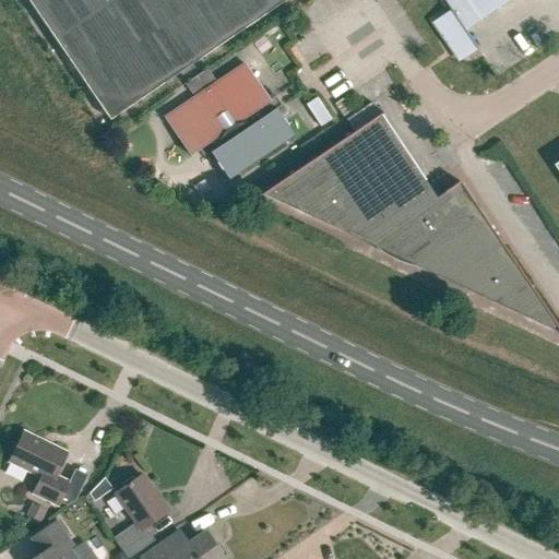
[(26,0),(109,121),(287,0),(26,0)]
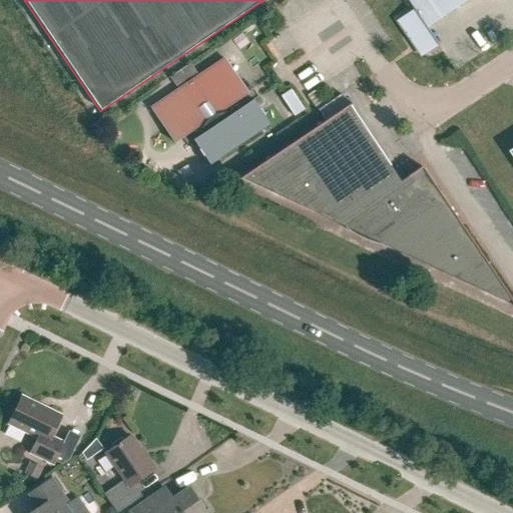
[(400,20),(417,46),(422,49),(427,50),(432,48),(437,45),(438,47),(439,46),(427,28),(467,0),(406,0),(414,11),(400,20)]
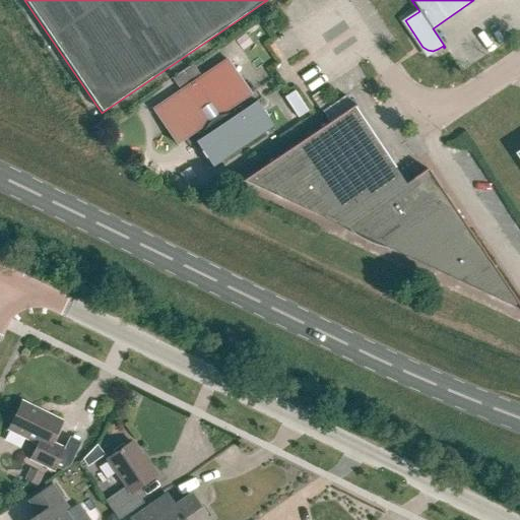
[(191,136),(212,169),(273,128),(228,60),(153,111),(177,145),(191,136)]
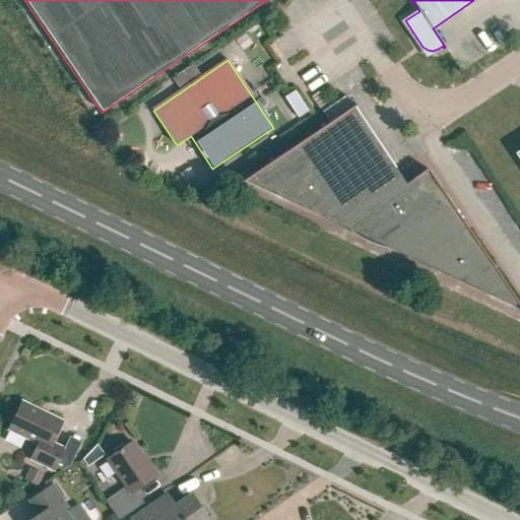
[(295,91),(284,99),(298,119),(308,112),(295,91)]
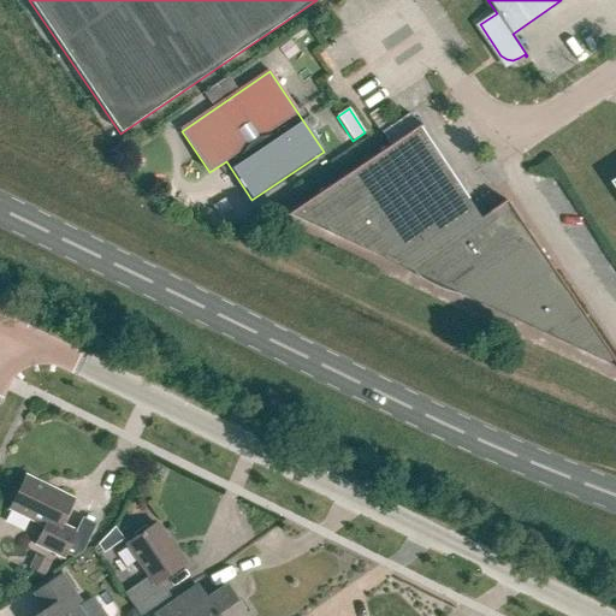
[(615,363),(507,201),(480,219),(420,129),(422,126),(422,125),(288,215),(289,217),(290,215),(381,258),(397,248),(415,274),(608,363),(612,361),(615,366),(615,363)]
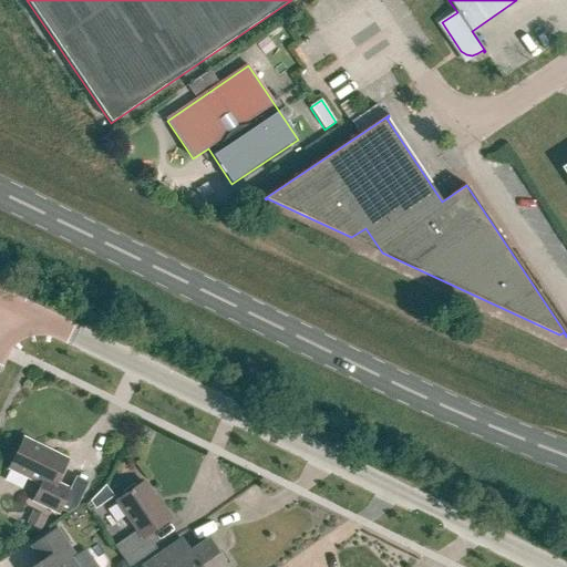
[(68,461),(23,439),(9,468),(41,485),(33,502),(59,514),(71,491),(57,484),(68,461)]
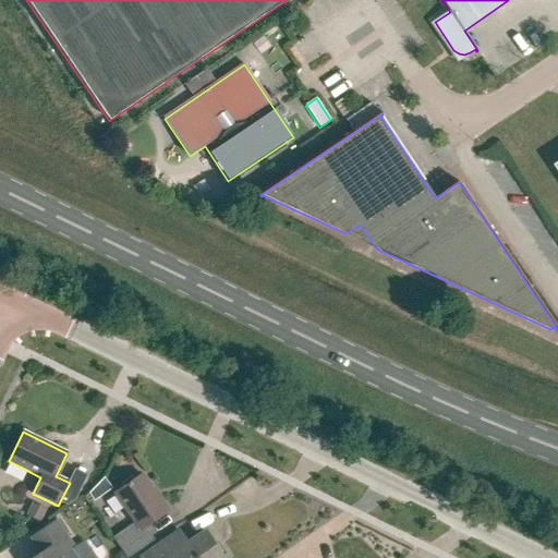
[(112,538),(126,557),(129,557),(155,541),(145,528),(169,511),(159,498),(158,499),(142,475),(114,493),(135,522),(112,538)]
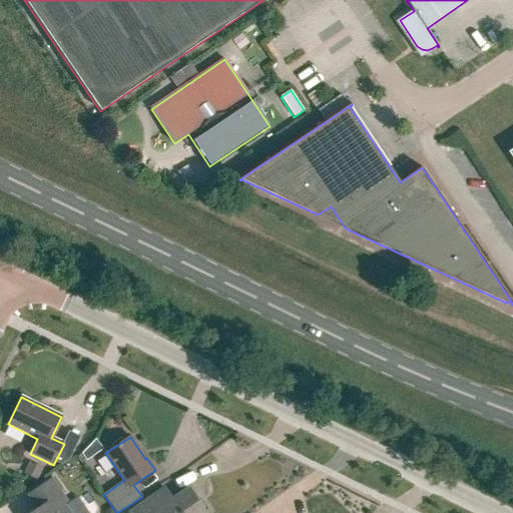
[(101,438),(85,449),(90,458),(107,447),(101,438)]
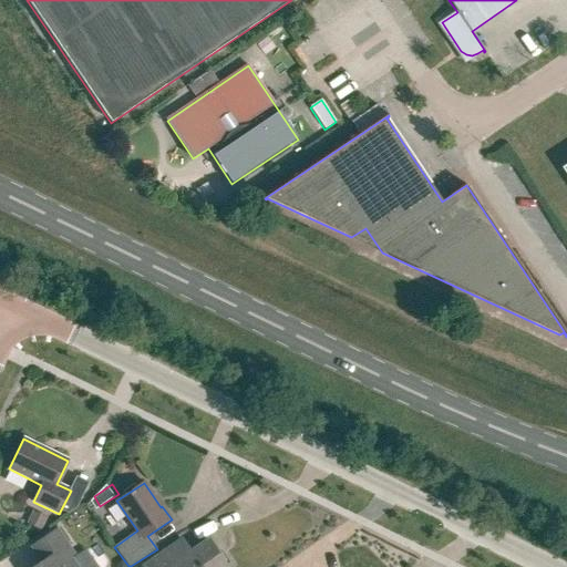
[(32,509),(26,522),(40,529),(47,516),(32,509)]
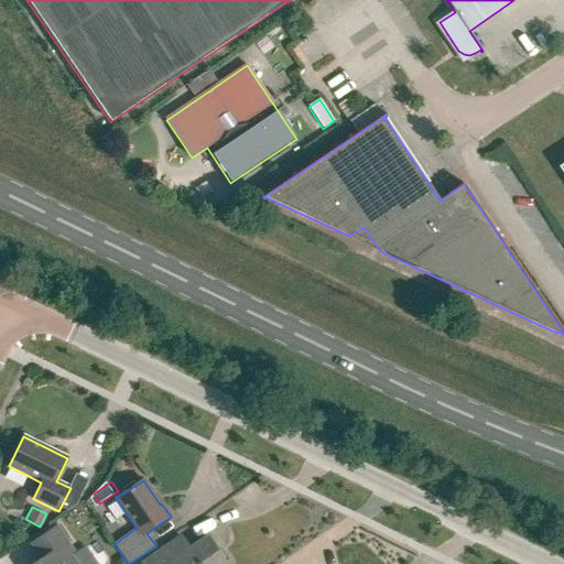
[(43,561),(36,563),(63,563),(62,562),(75,553),(57,528),(32,545),(43,561)]
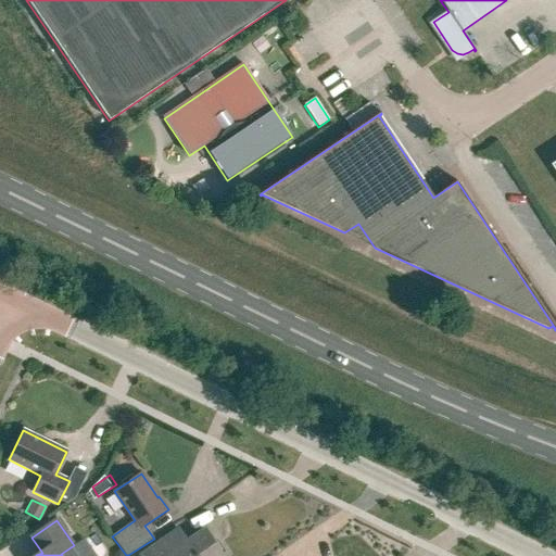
[(216,555),(210,546),(214,543),(204,530),(178,547),(169,535),(148,551),(152,555),(216,555)]
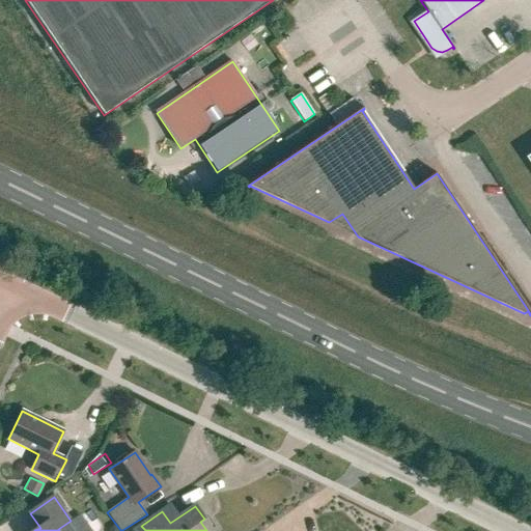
All buildings are outlined.
